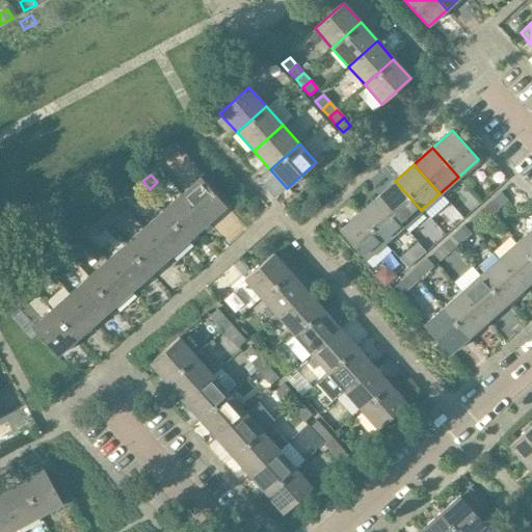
[(225,207),(200,178),(181,194),(207,223),(225,207)]
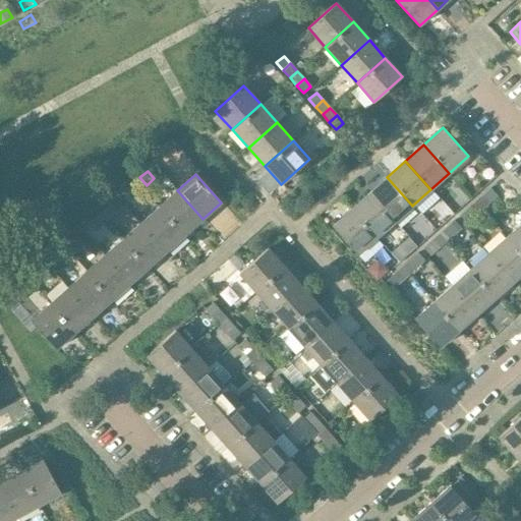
[(139,177),(131,184),(138,191),(147,185),(139,177)]
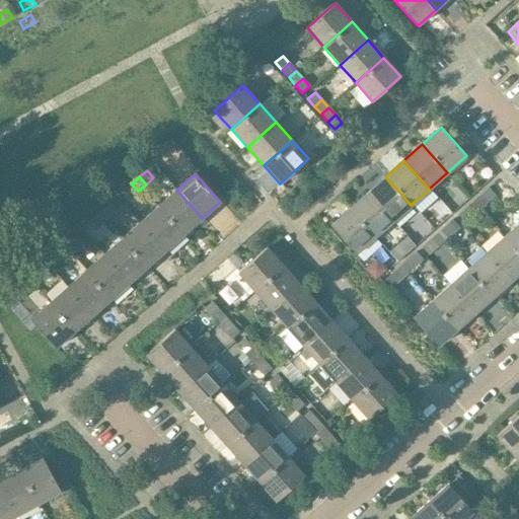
[(385,176),(367,193),(392,221),(411,205),(385,176)]
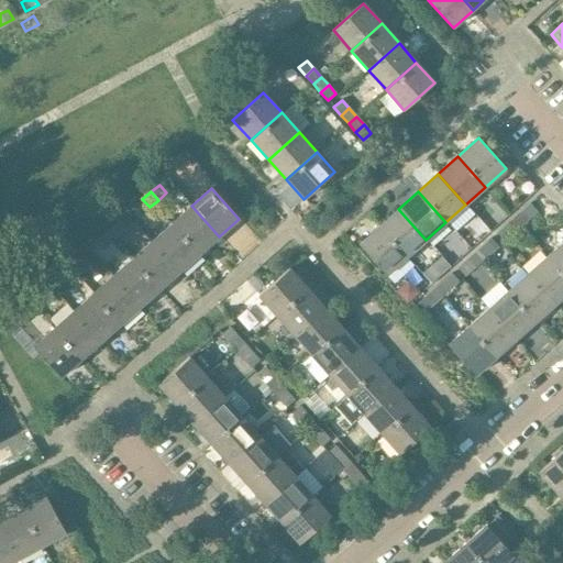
[(142,199),(134,207),(142,214),(150,207),(142,199)]
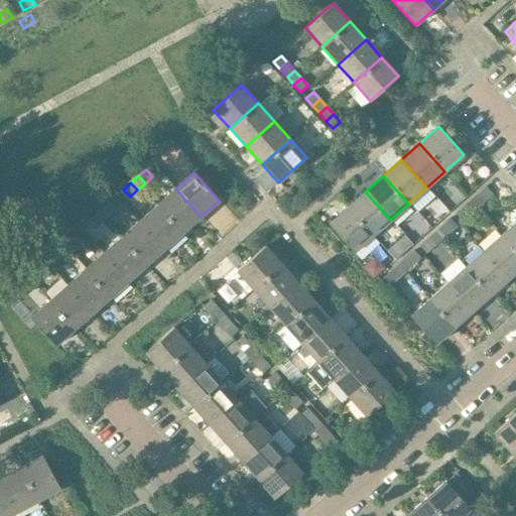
[(492,195),(486,186),(478,194),(485,201),(492,195)]
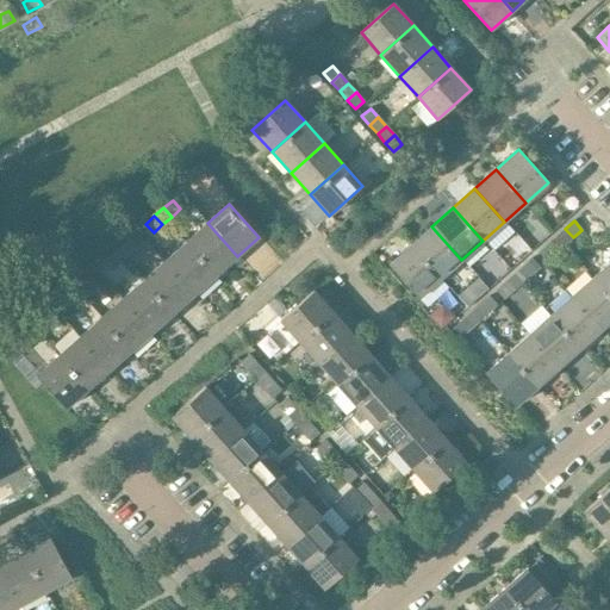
[(237,256),(207,223),(186,242),(216,275),(237,256)]
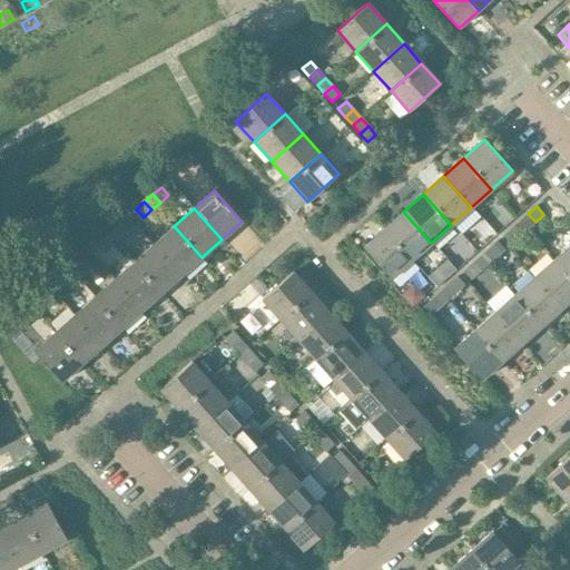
[(403,212),(383,229),(411,261),(431,243),(403,212)]
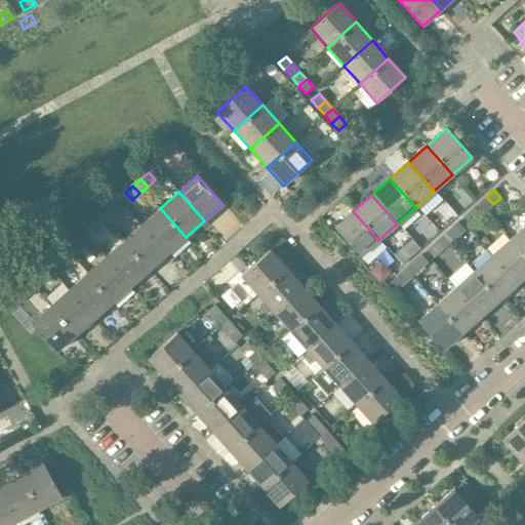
[(493,204),(486,197),(479,204),(485,211),(493,204)]
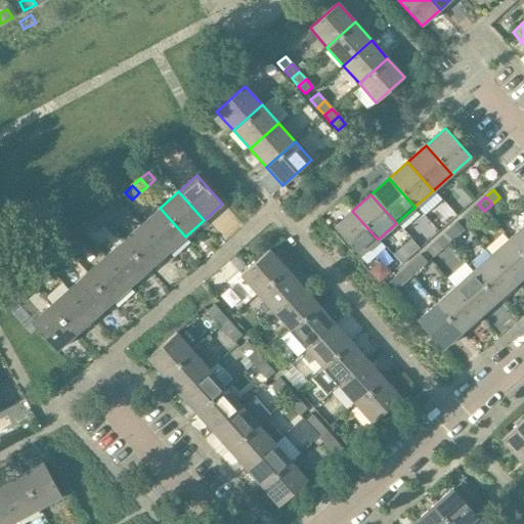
[(112,204),(103,211),(111,219),(118,212),(112,204)]
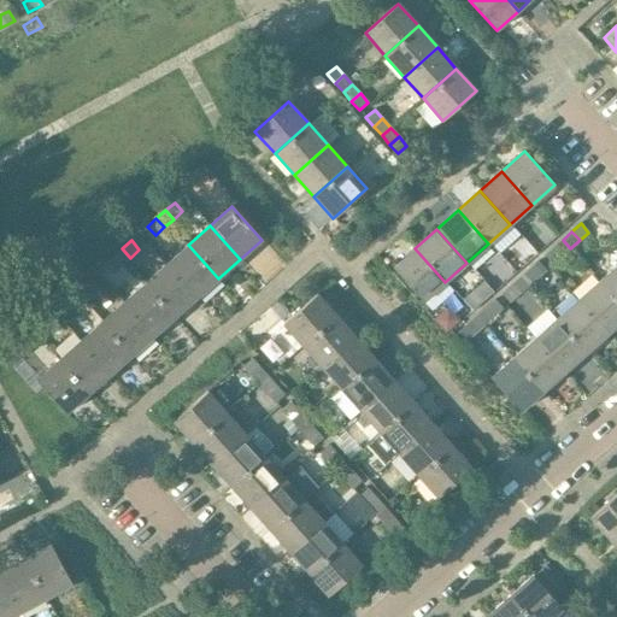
[(563,240),(553,247),(562,257),(570,248),(563,240)]
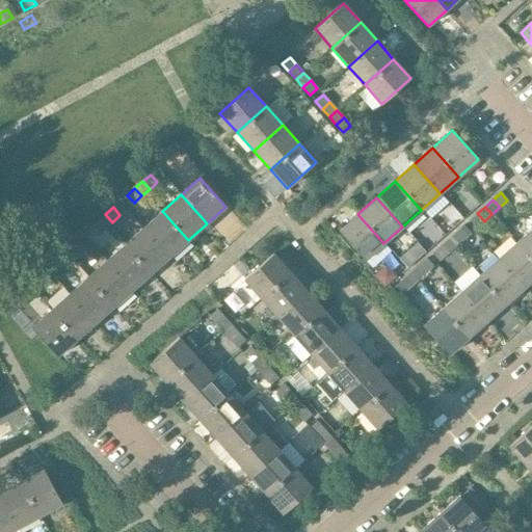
[(188,240),(162,211),(144,227),(170,256),(188,240)]
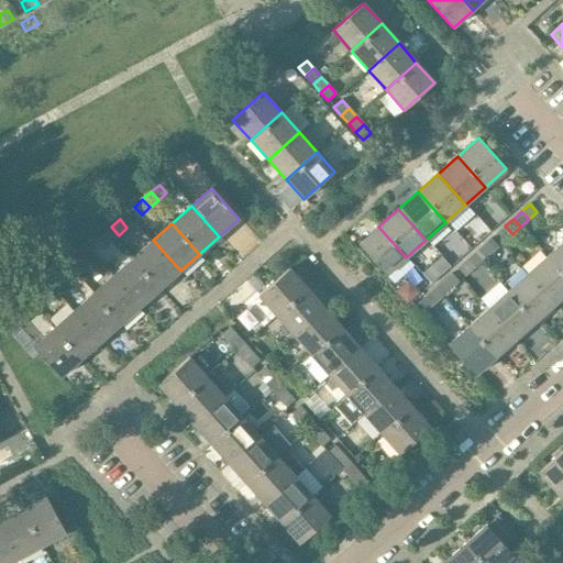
[(505,225),(497,233),(504,241),(512,234),(505,225)]
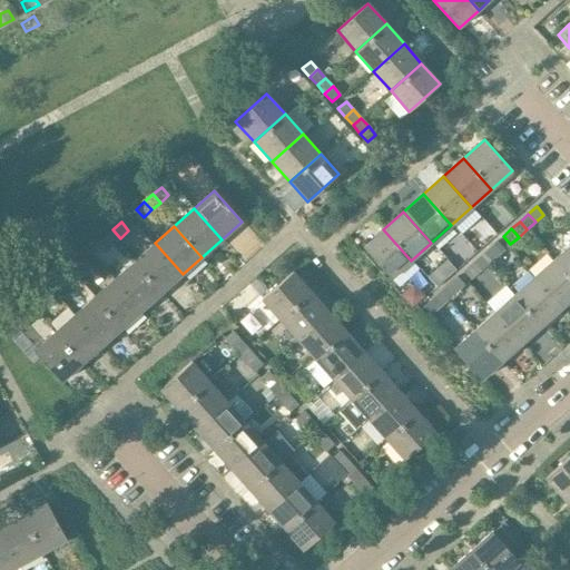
[(112,229),(105,237),(111,245),(120,238),(112,229)]
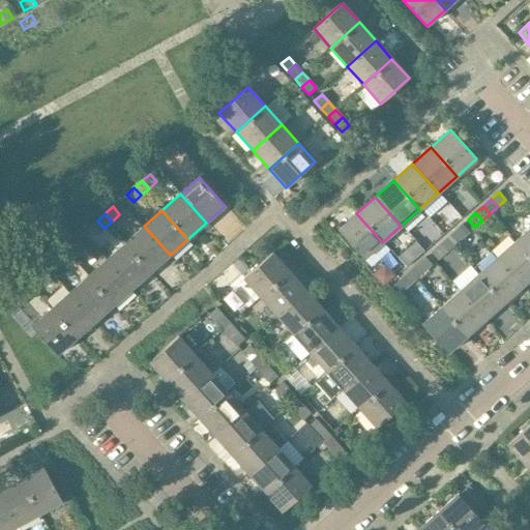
[(356,213),(337,230),(363,259),(382,242),(356,213)]
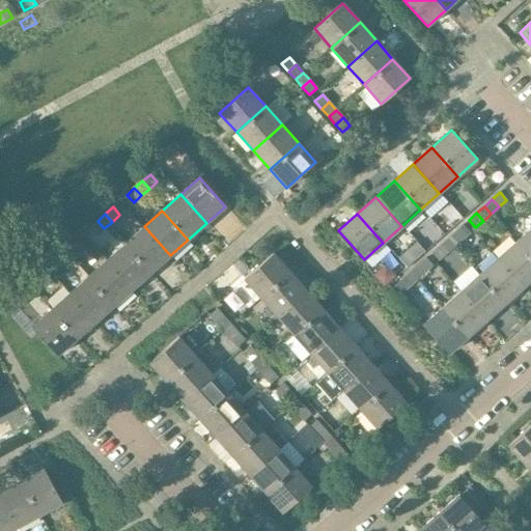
[(98,221),(89,228),(96,235),(104,228),(98,221)]
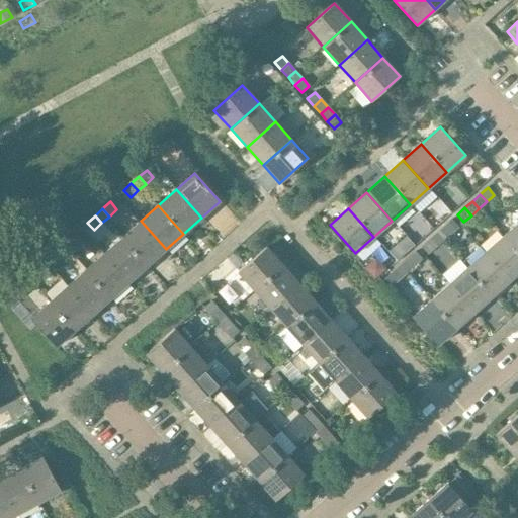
[(451,220),(444,227),(450,234),(458,227),(451,220)]
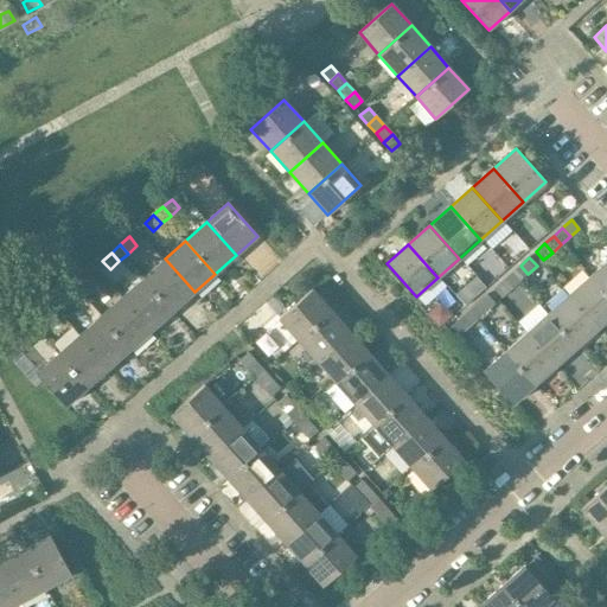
[(195,292),(165,259),(142,279),(172,312),(195,292)]
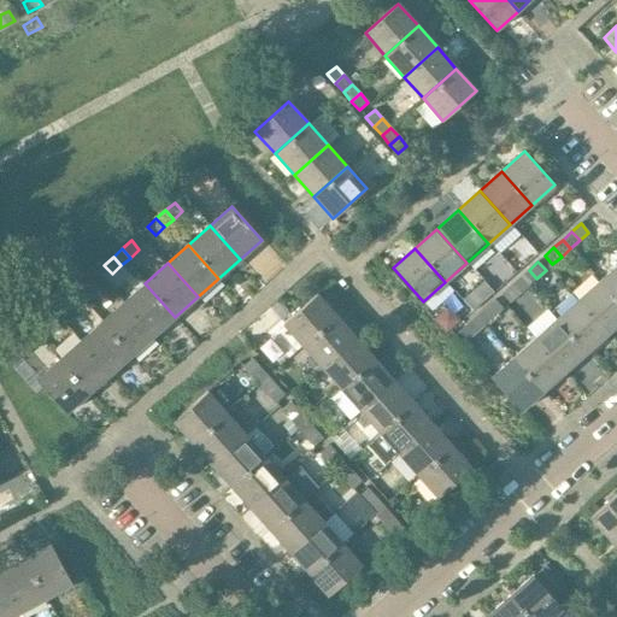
[(616,264),(599,281),(616,300),(616,264)]
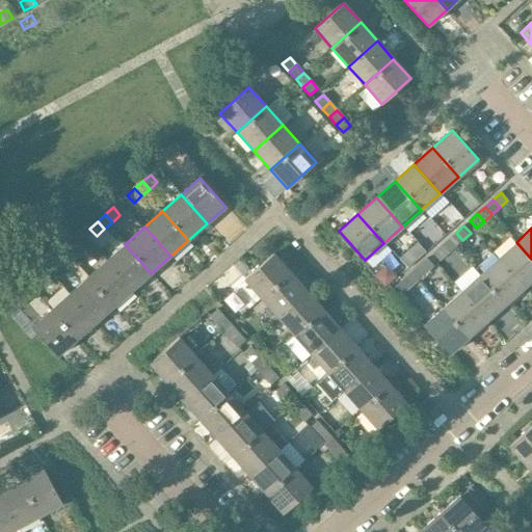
[(462,240),(456,233),(448,239),(455,247),(462,240)]
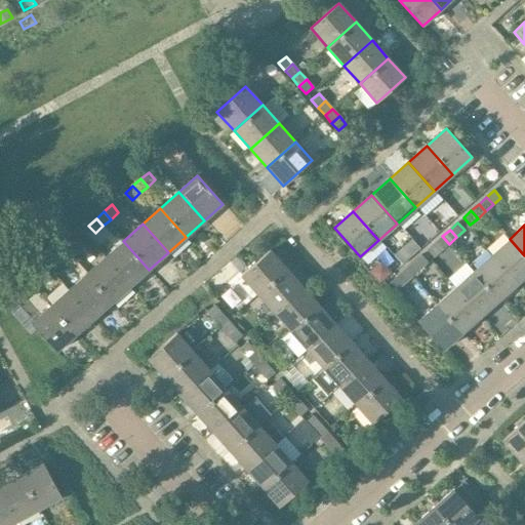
[(442,236),(435,243),(441,250),(449,244),(442,236)]
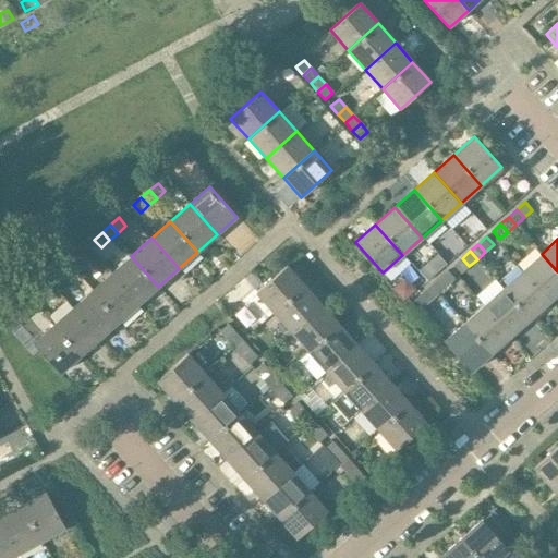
[(557,293),(557,271),(542,254),(522,271),(549,302),(557,293)]
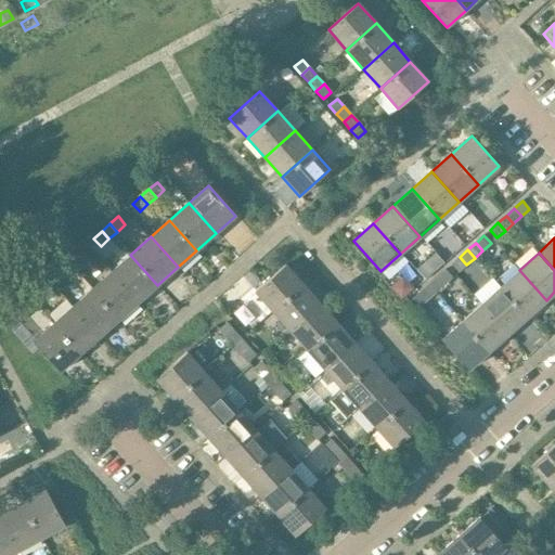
[(157,285),(130,255),(111,272),(138,302),(157,285)]
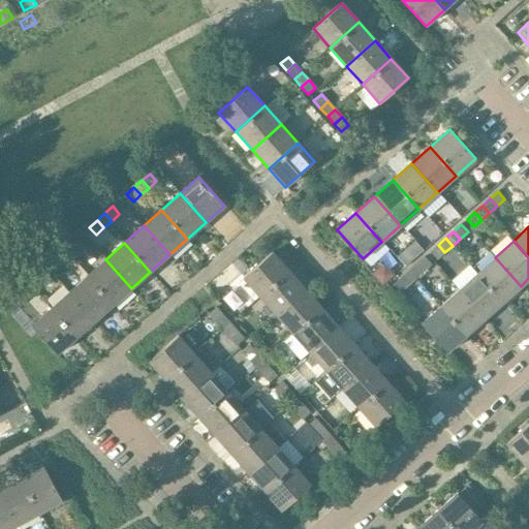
[(438,245),(430,252),(437,259),(444,252),(438,245)]
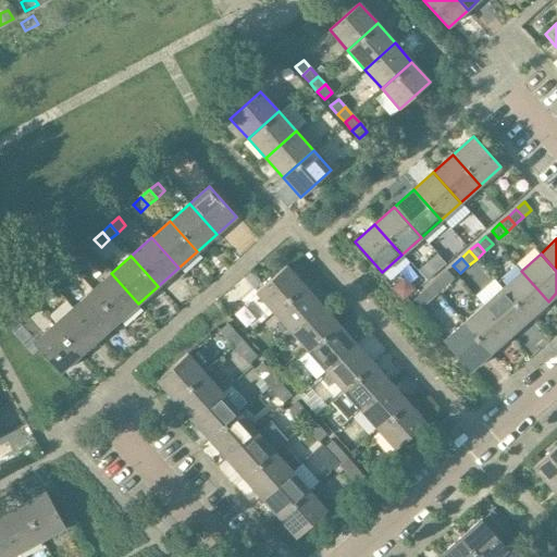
[(304,285),(286,265),(256,293),(273,312),(304,285)]
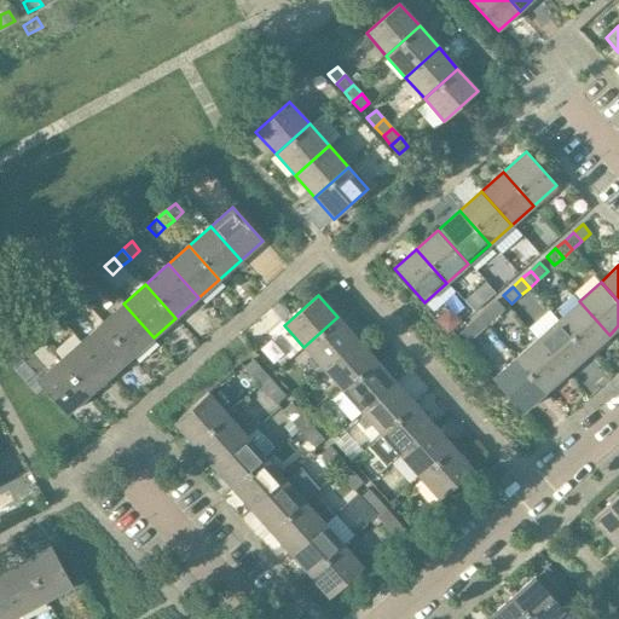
[(67,299),(57,307),(65,316),(74,308),(67,299)]
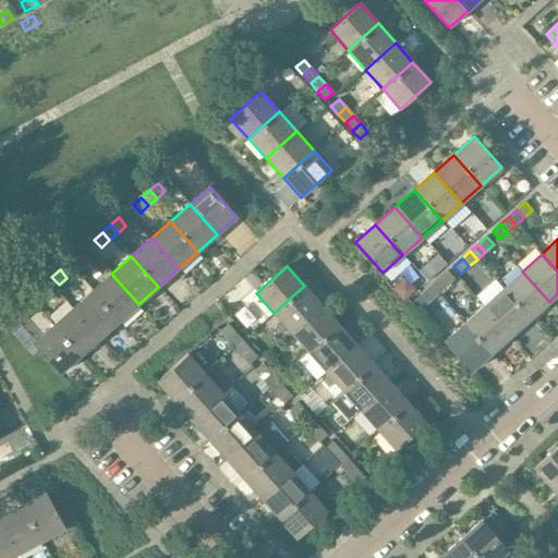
[(455,279),(447,271),(439,279),(446,287),(455,279)]
